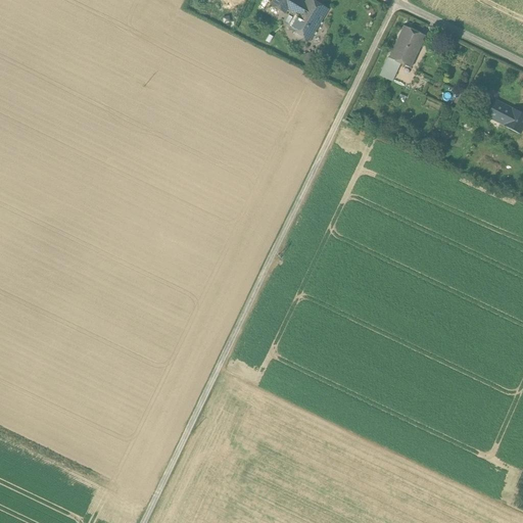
[(273,0),(271,5),(285,13),(289,8),(293,0),(273,0)]
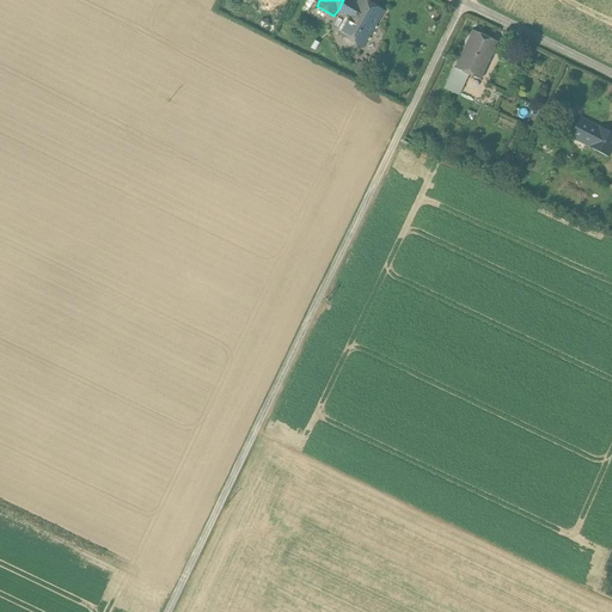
[(359,0),(356,4),(349,0),(343,0),(338,10),(349,17),(338,35),(362,48),(385,11),(365,0),(359,0)]
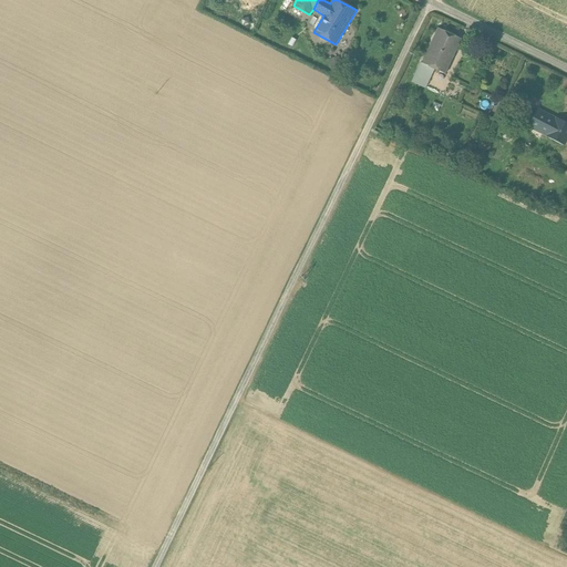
[(462,38),(437,27),(422,63),(435,69),(446,73),(462,38)]
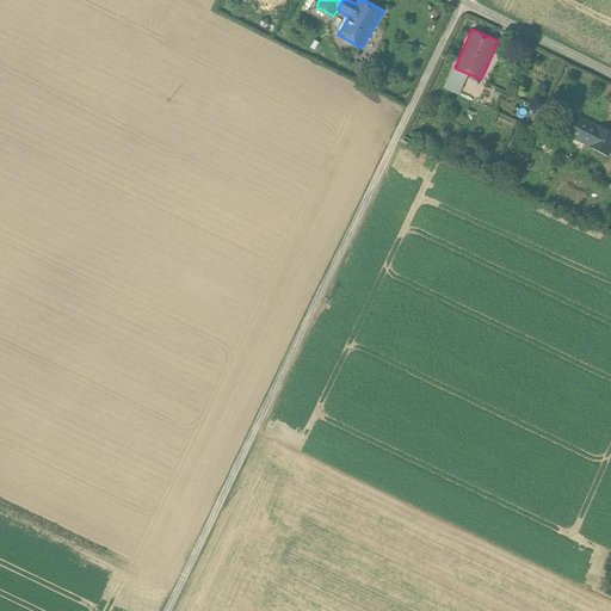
[(469,74),(455,68),(446,88),(460,94),(469,74)]
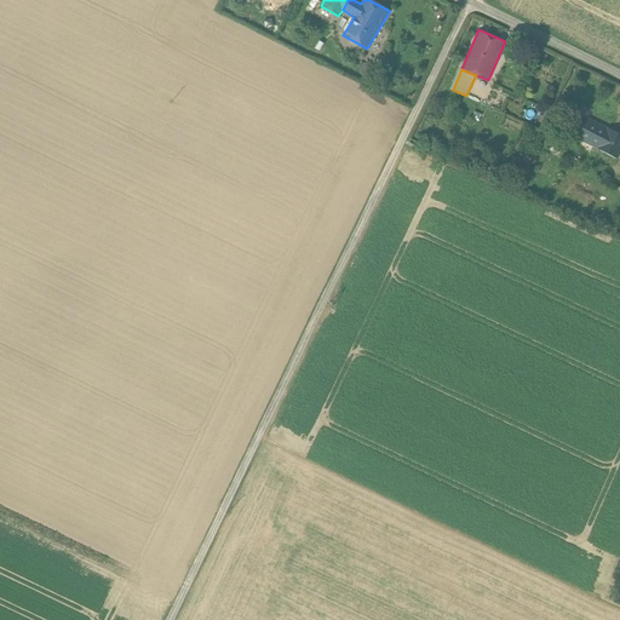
[(619,156),(619,133),(587,119),(578,139),(619,159),(619,156)]
